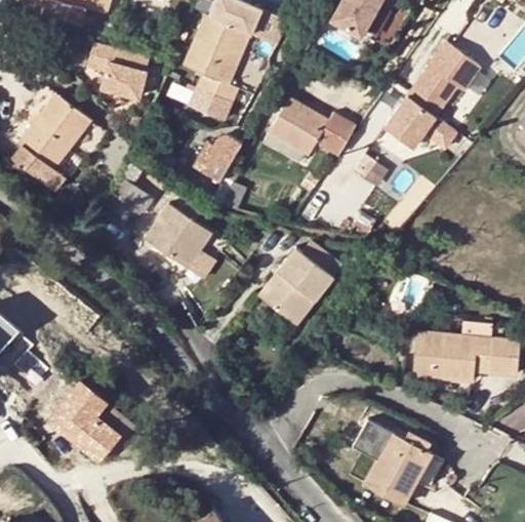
[(29,0),(27,8),(82,24),(86,9),(88,0),(29,0)]
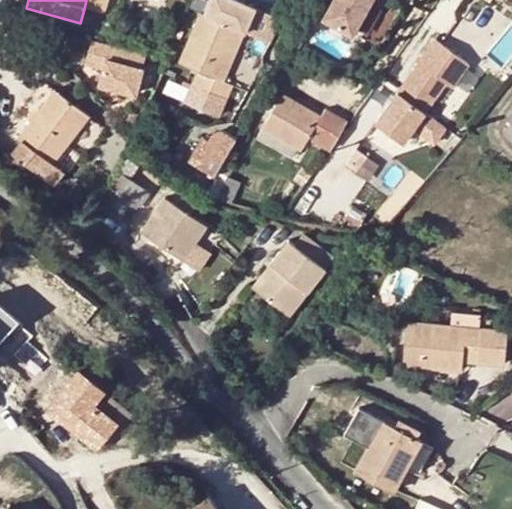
[(86,0),(84,9),(108,15),(112,0),(86,0)]
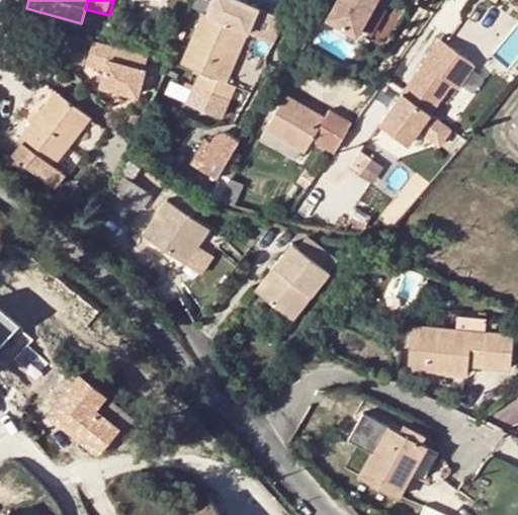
[(242,31),(248,34),(259,10),(235,0),(216,0),(208,16),(204,15),(183,65),(201,72),(189,103),(223,117),(236,86),(228,82),(222,80),(242,31)]
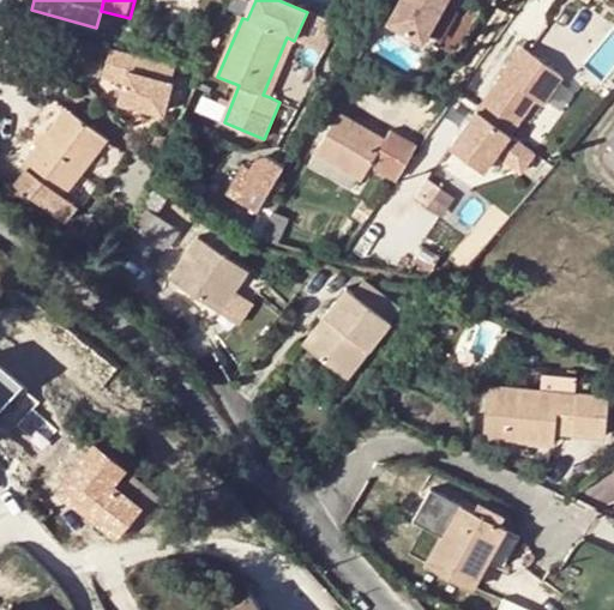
[(422,42),(446,0),(399,0),(387,22),(422,42)]
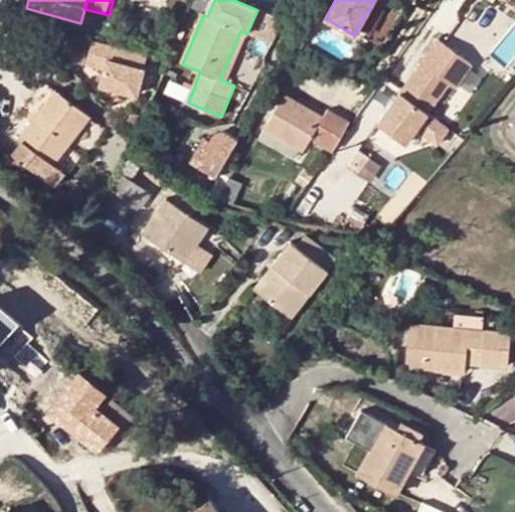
[(371,5),(361,31),(373,35),(382,9),(371,5)]
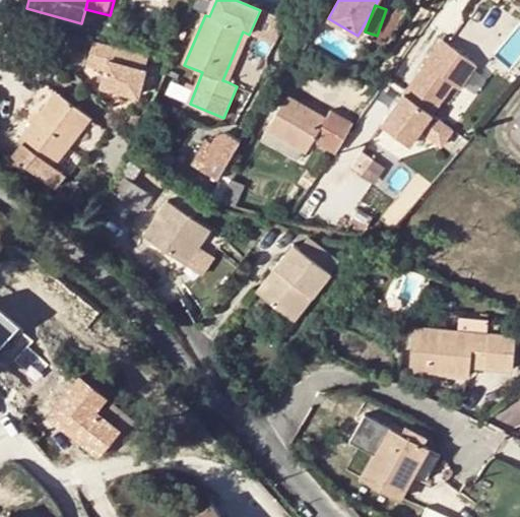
[(234,70),(249,35),(243,31),(222,80),(229,82),(234,70)]
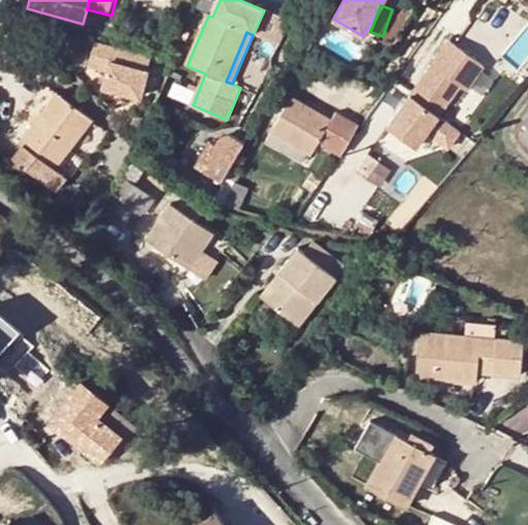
[(153,57),(97,41),(90,67),(108,72),(103,89),(141,99),(153,57)]
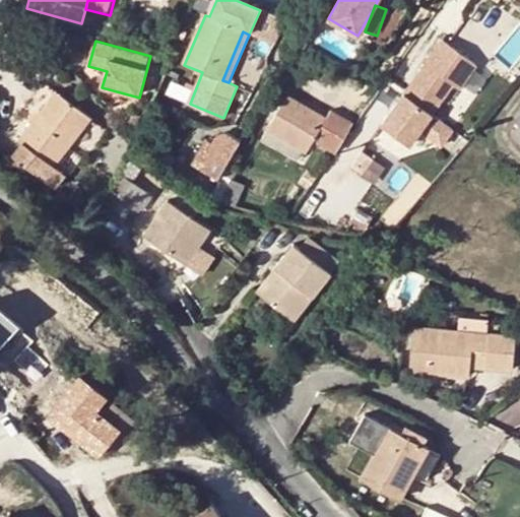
[(445,112),(462,87),(429,63),(367,147),(394,168),(405,152),(427,169),(439,151),(417,136),(439,107),(445,112)]
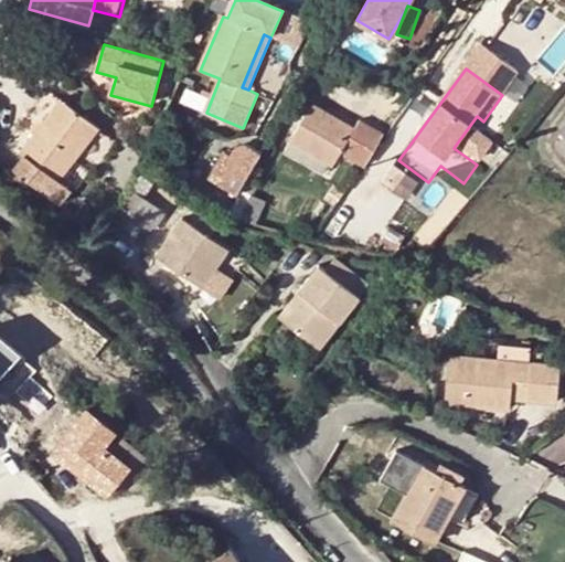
[(61,102),(21,156),(24,158),(13,173),(61,209),(71,193),(59,184),(99,130),(61,102)]
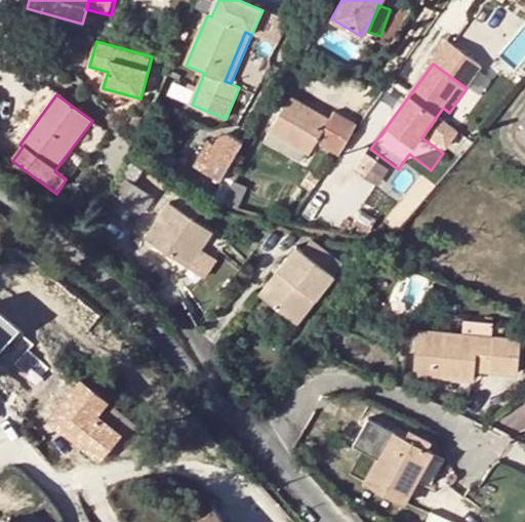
[(290,97),(287,103),(308,114),(311,109),(290,97)]
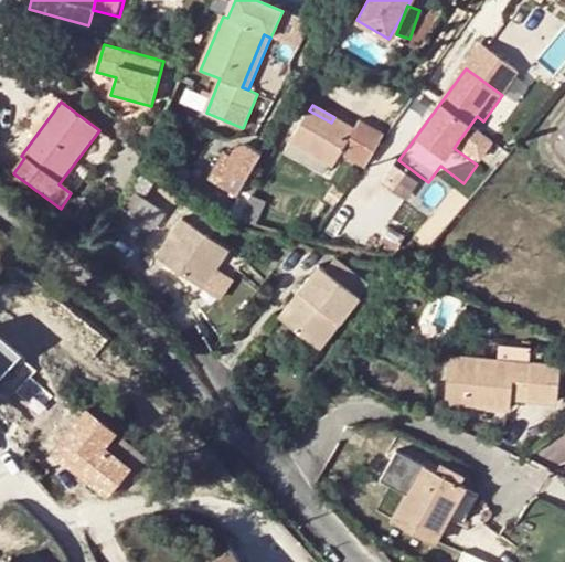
[(355,129),(334,117),(331,123),(309,110),(285,154),(323,175),(328,167),(332,169),(341,155),(363,168),(381,135),(360,123),(355,129)]
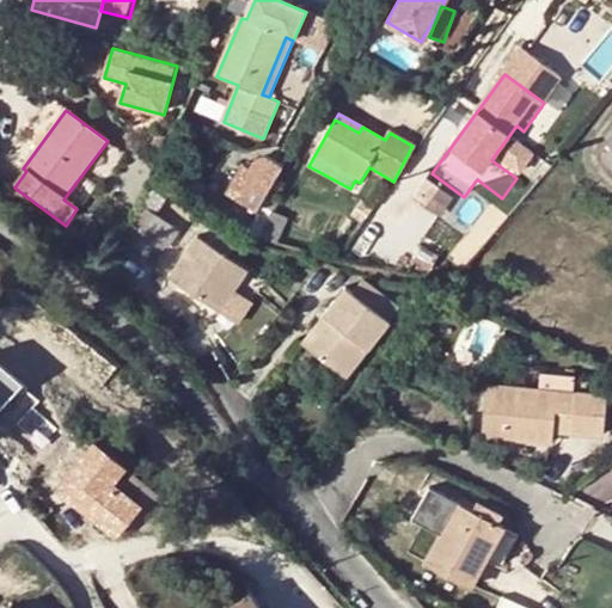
[(611,173),(611,147),(600,163),(611,173)]
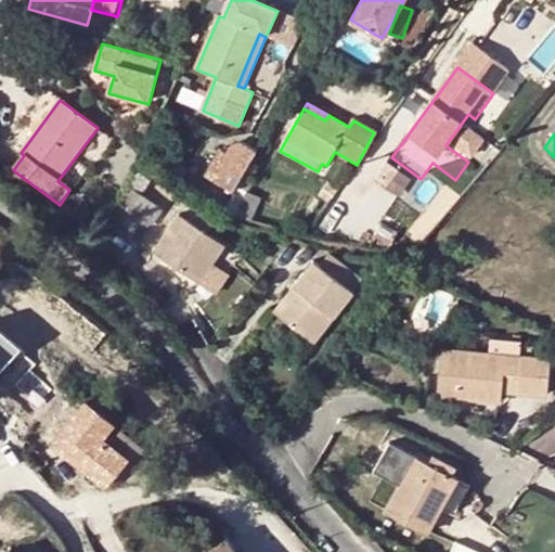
[(214,180),(233,191),(235,187),(237,184),(243,176),(247,167),(249,167),(257,153),(241,143),(232,158),(228,155),(214,180)]
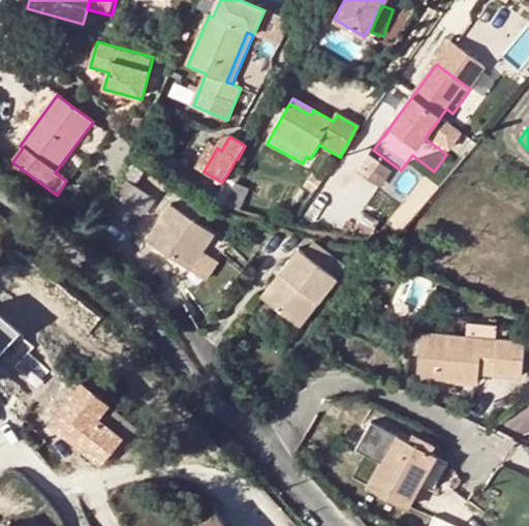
[(114,200),(106,211),(132,228),(142,213),(145,215),(154,200),(134,187),(142,173),(132,166),(120,185),(111,198),(114,200)]
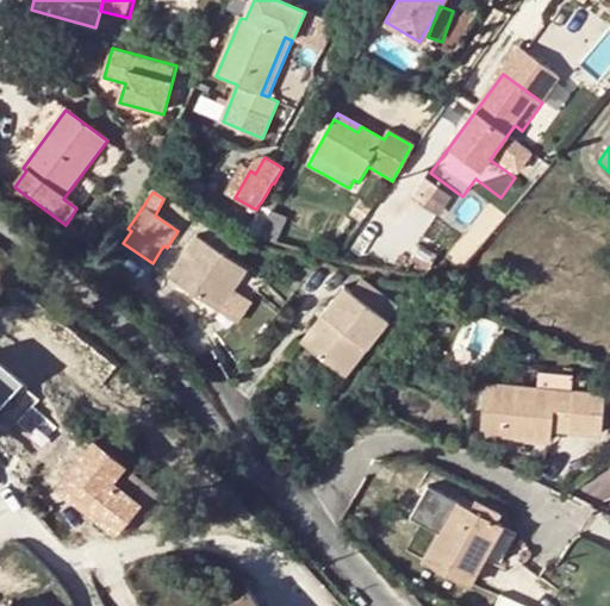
[(403,200),(391,192),(384,202),(396,211),(403,200)]
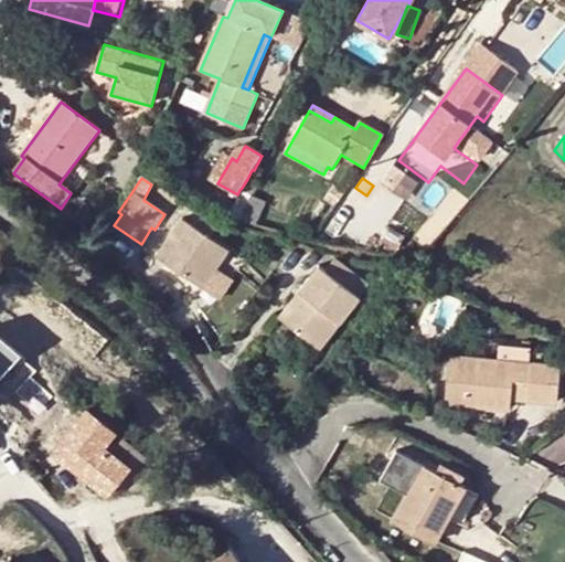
[(227,218),(238,221),(251,197),(257,184),(247,179),(242,188),(240,190),(243,192),(227,218)]
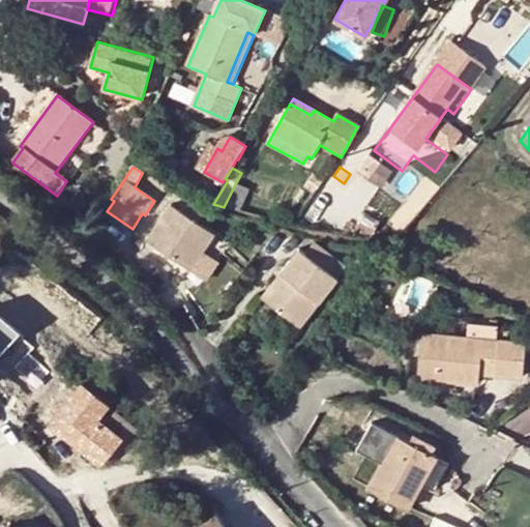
[(247,193),(235,184),(224,207),(238,211),(247,193)]
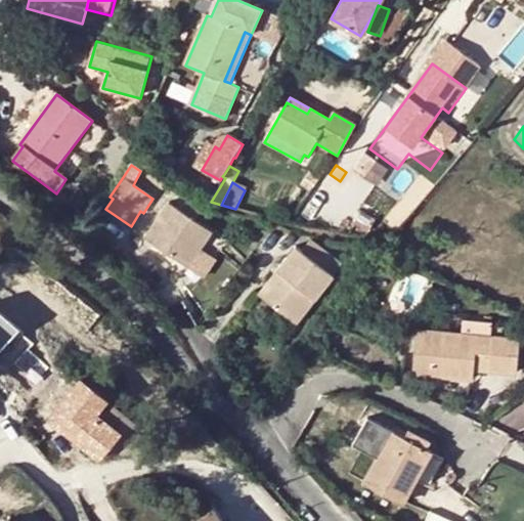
[(211,230),(168,203),(157,220),(165,226),(153,246),(186,268),(211,230)]
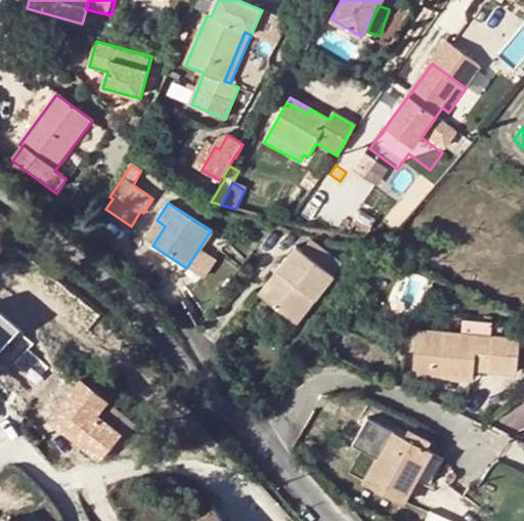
[(134,228),(143,213),(140,211),(131,226),(134,228)]
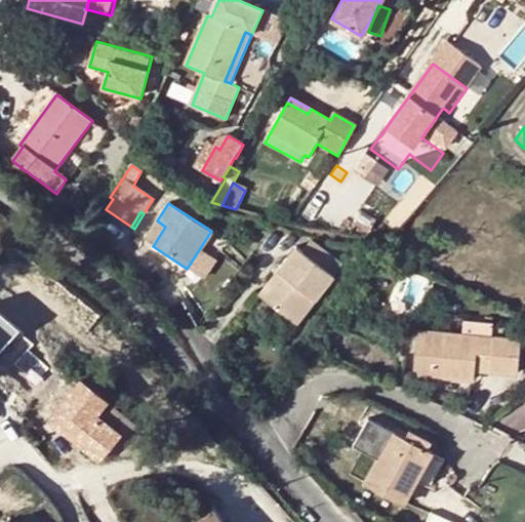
[(165,227),(157,221),(144,240),(153,246),(165,227)]
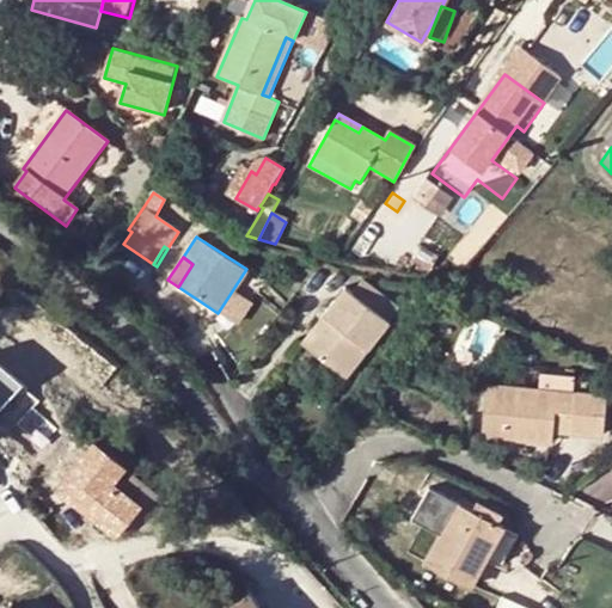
[(396,326),(350,289),(328,318),(335,324),(312,351),(349,382),(396,326)]
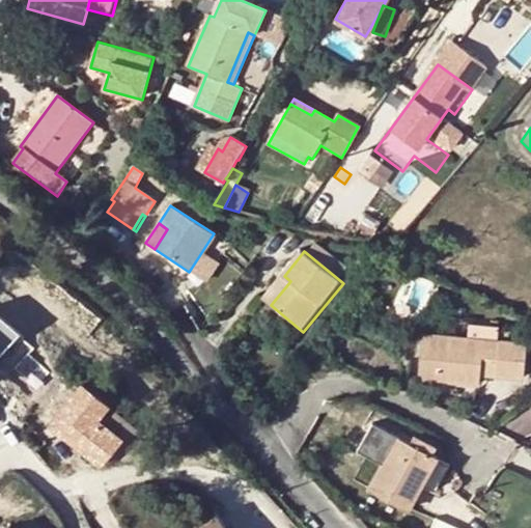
[(264,299),(271,305),(290,281),(284,276),(264,299)]
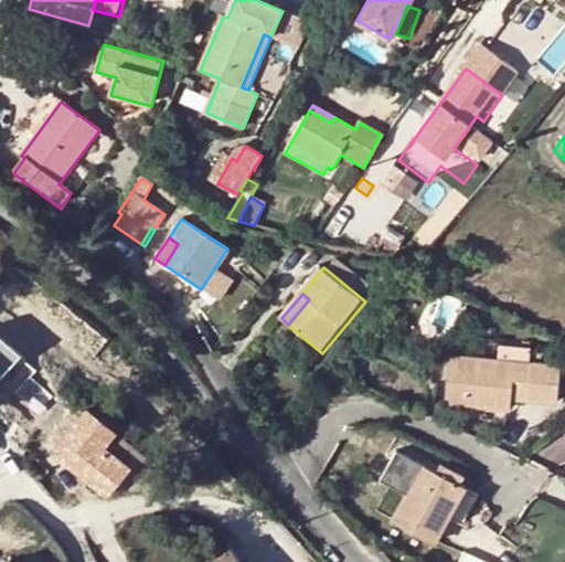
[(511,411),(512,399),(513,382),(528,383),(526,401),(558,403),(561,368),(530,364),(499,362),(449,358),(445,405),(511,411)]
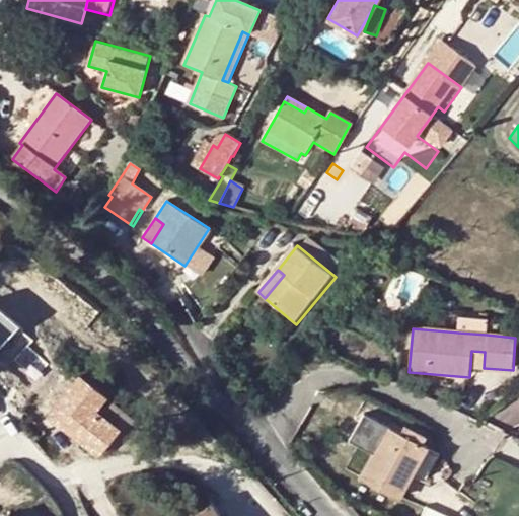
[(470,366),(484,368),(485,352),(471,351),(470,366)]
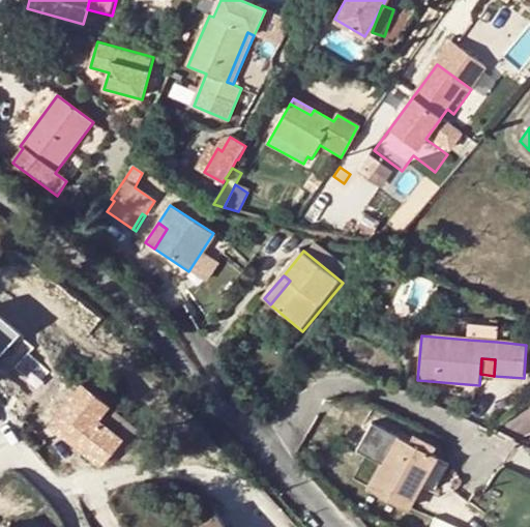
[(42,428),(98,468),(122,436),(98,418),(108,405),(77,382),(42,428)]
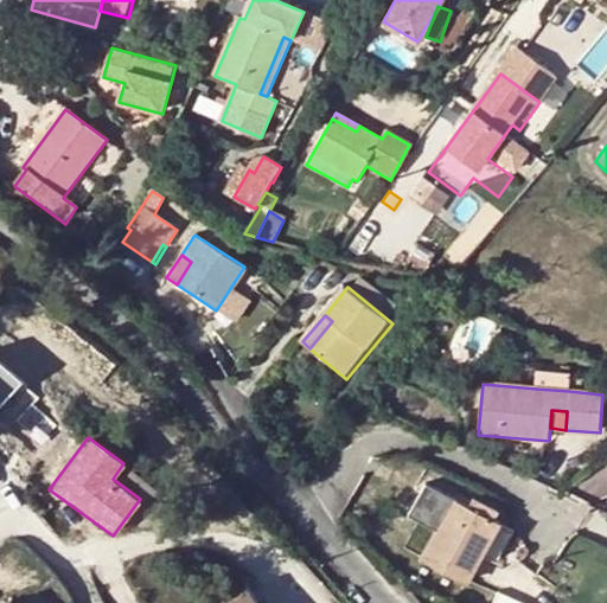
[(484,553),(500,525),(498,524),(473,510),(427,485),(409,517),(438,532),(421,562),(466,585),(484,553)]
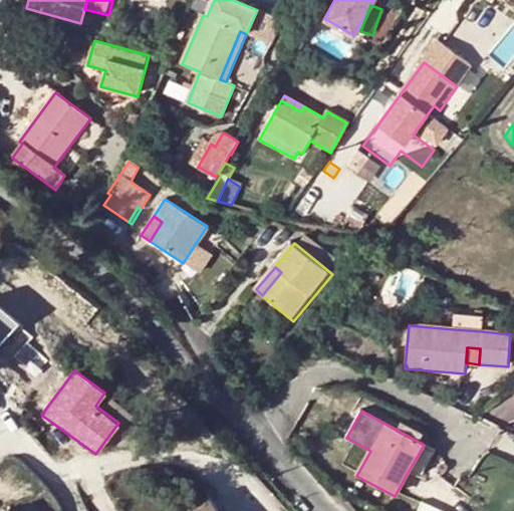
[(405,425),(401,432),(422,444),(426,437),(405,425)]
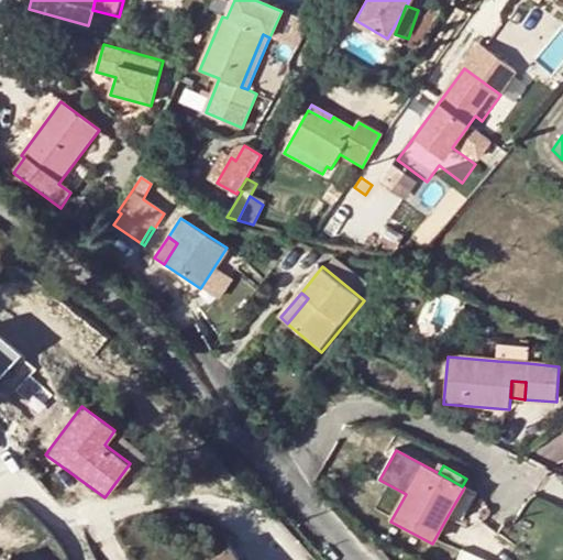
[(479,496),(464,487),(449,514),(465,523),(479,496)]
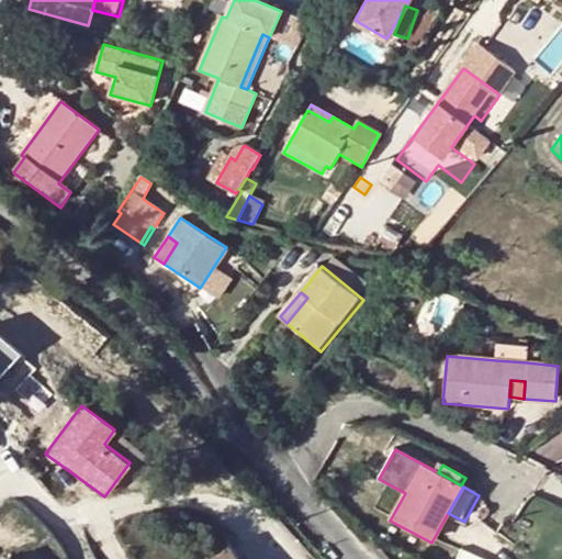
[(238,558),(229,546),(208,558),(238,558)]
